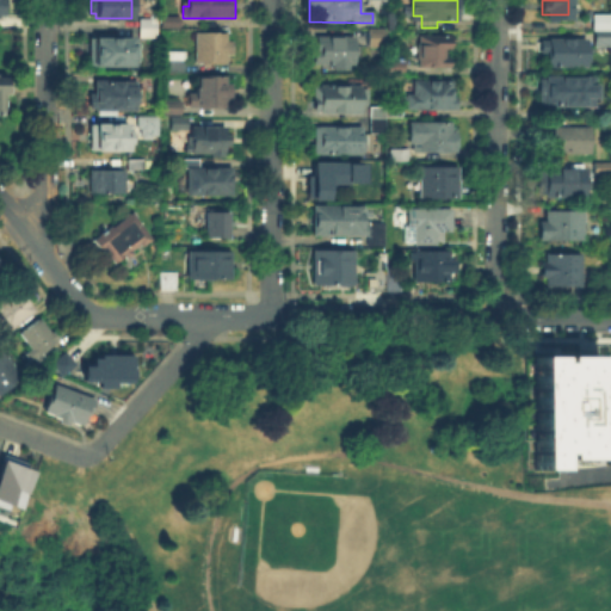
[(605,42),(588,42),(588,11),(606,11),(606,28),(605,42)]
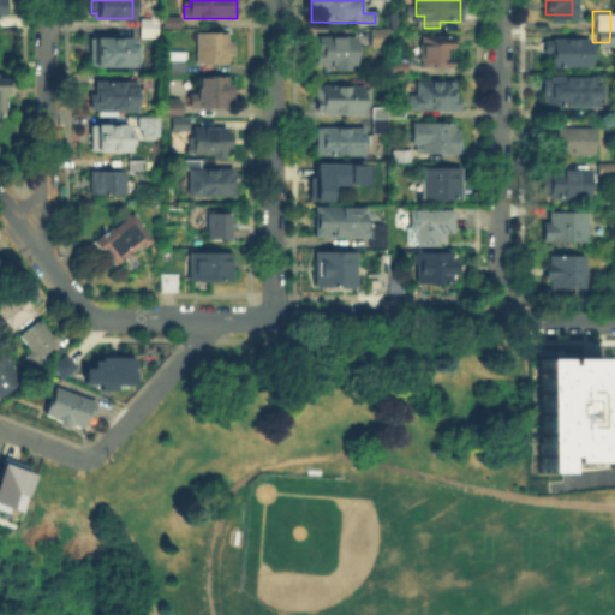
[(142,19),(159,21),(157,39),(142,39),(142,19)]
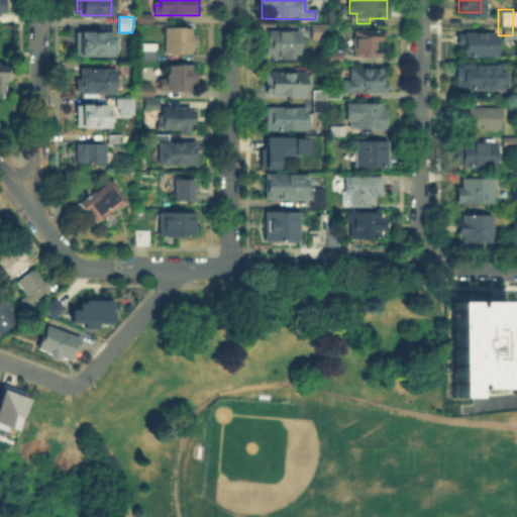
[(326,24),(326,39),(312,39),(312,24),(326,24)]
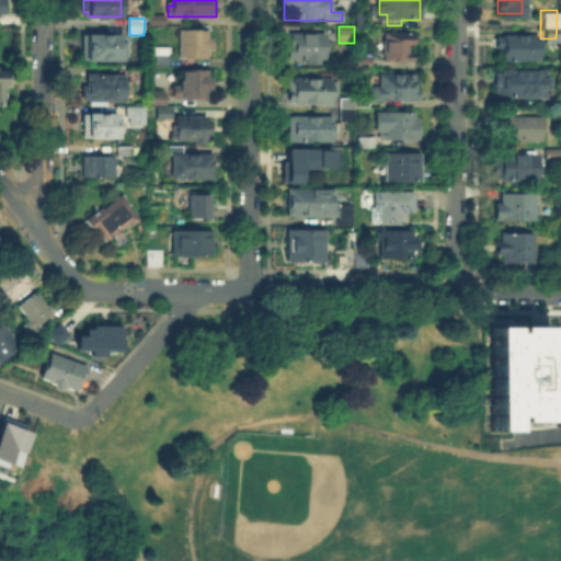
[(181,31),(209,32),(209,38),(214,38),(213,48),(207,55),(207,58),(180,58),(181,31)]
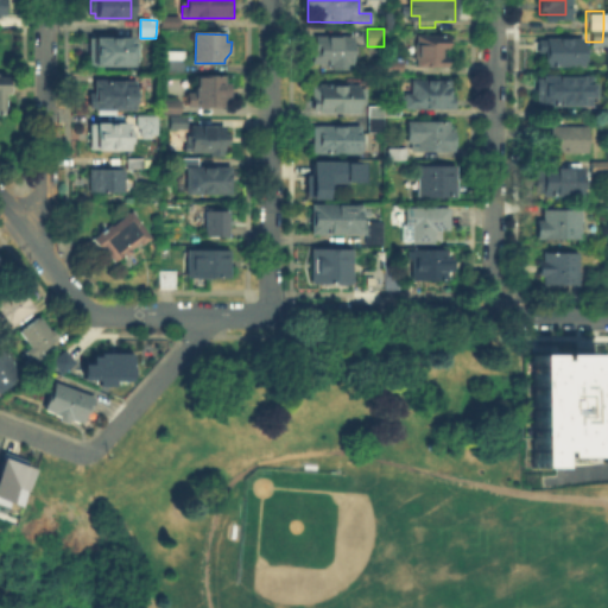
[(533,49),(533,35),(577,35),(577,61),(540,61),(540,49),(533,49)]
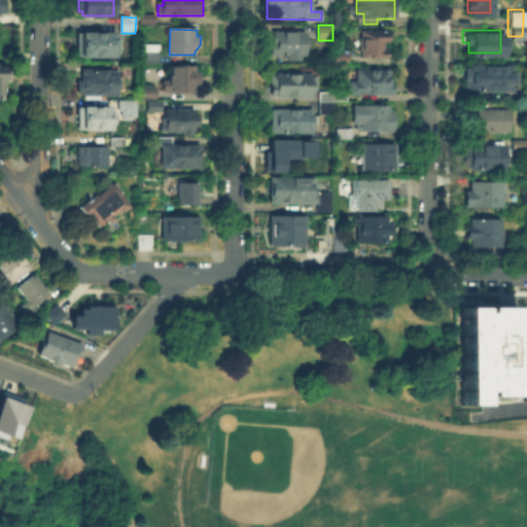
[(363,32),(388,32),(388,43),(386,43),(386,54),(388,54),(388,58),(363,58),(363,32)]
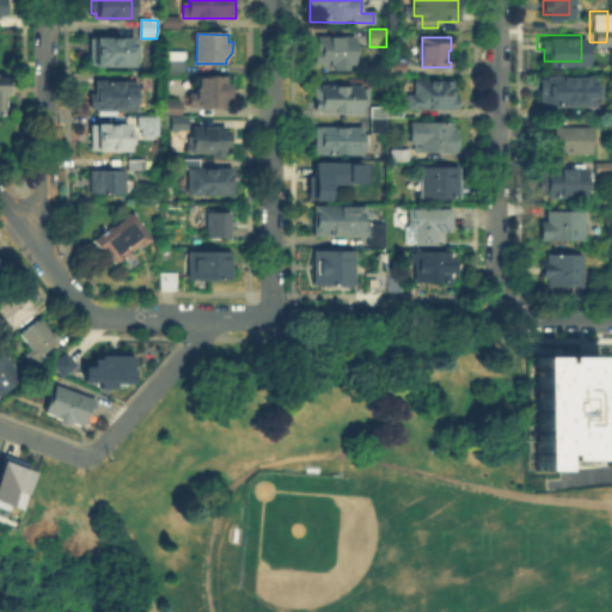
[(355,38),(355,62),(353,65),(349,66),(349,68),(348,69),(335,69),(335,65),(318,65),(318,38),(355,38)]
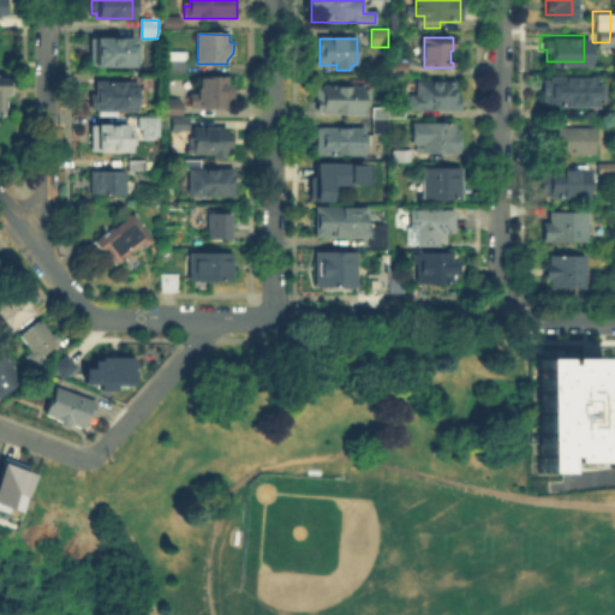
[(133,41),(133,66),(91,66),(91,41),(133,41)]
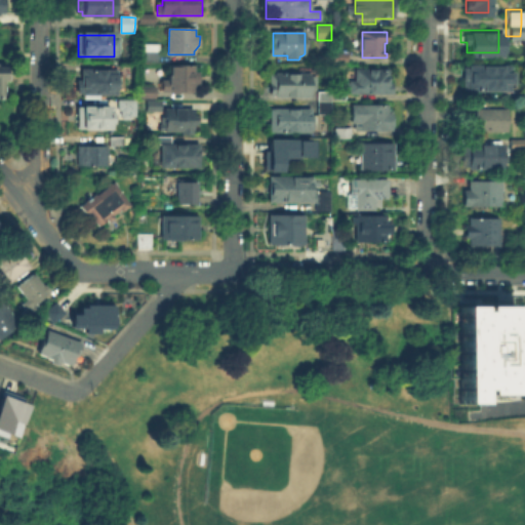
[(162,45),(162,54),(158,54),(158,61),(146,61),(146,45),(162,45)]
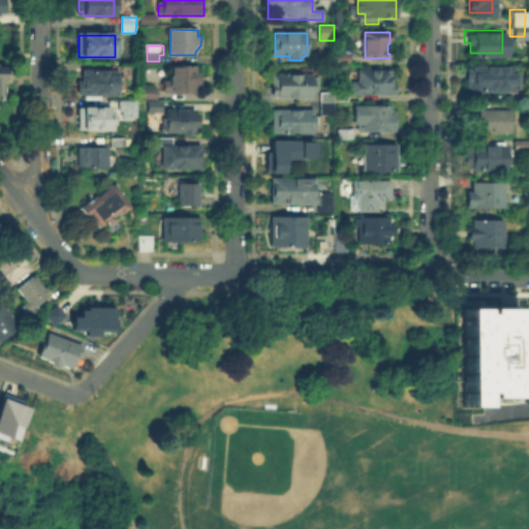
[(339,55),(351,55),(351,63),(339,63),(339,55)]
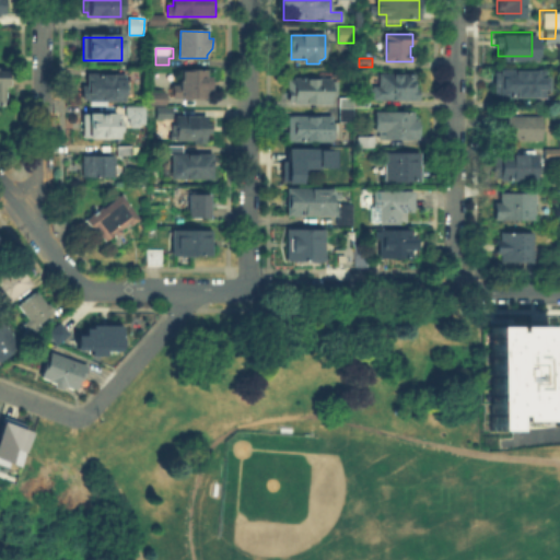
[(490,67),(544,67),(544,92),(490,92),(490,67)]
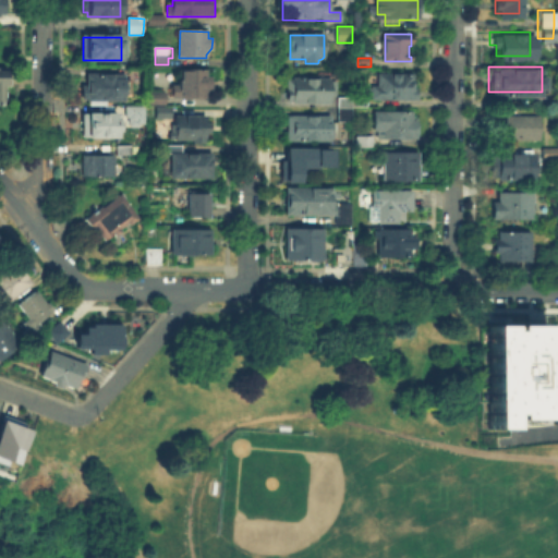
[(208,72),(208,79),(211,79),(211,91),(207,91),(207,97),(181,97),(181,72),(208,72)]
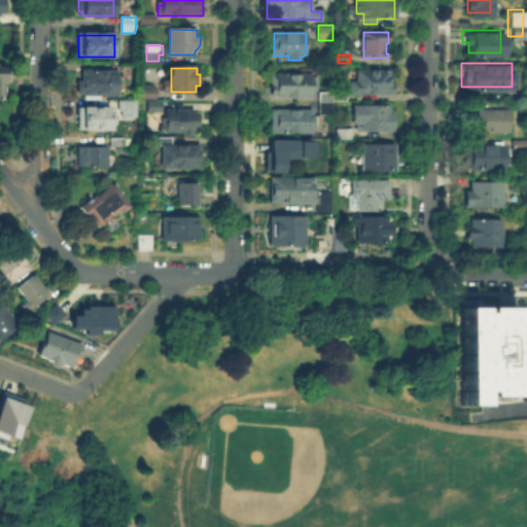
[(351,84),(357,79),(357,71),(390,71),(390,86),(393,86),(393,94),(351,94),(351,84)]
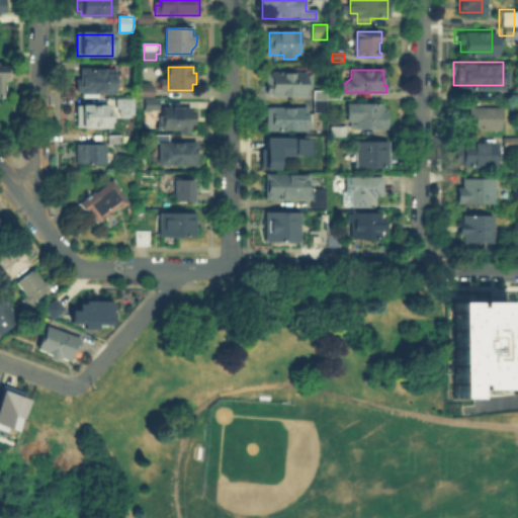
[(78,81),(81,81),(81,71),(115,71),(115,93),(78,93),(78,81)]
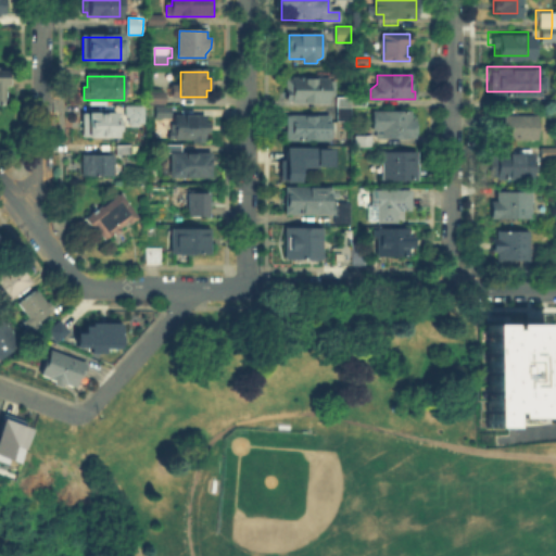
[(287,79),(335,79),(335,96),(329,96),(329,102),(287,102),(287,79)]
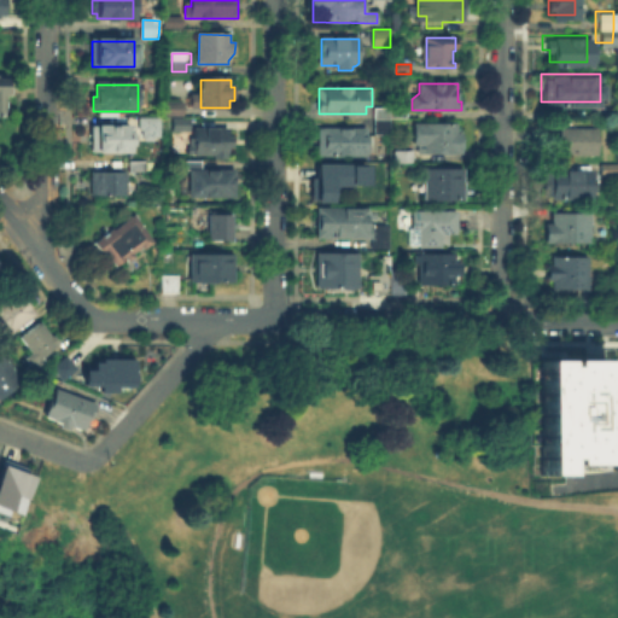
[(184,103),(184,115),(165,115),(165,103),(184,103)]
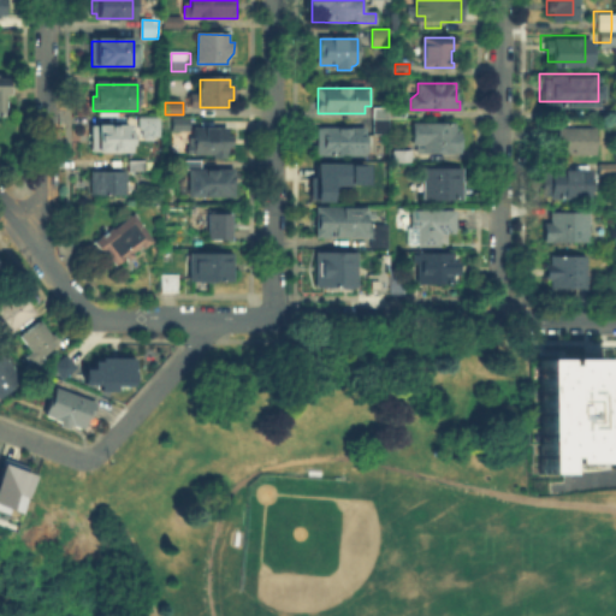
[(404,106),(404,118),(389,118),(389,129),(372,129),(372,105),(404,106)]
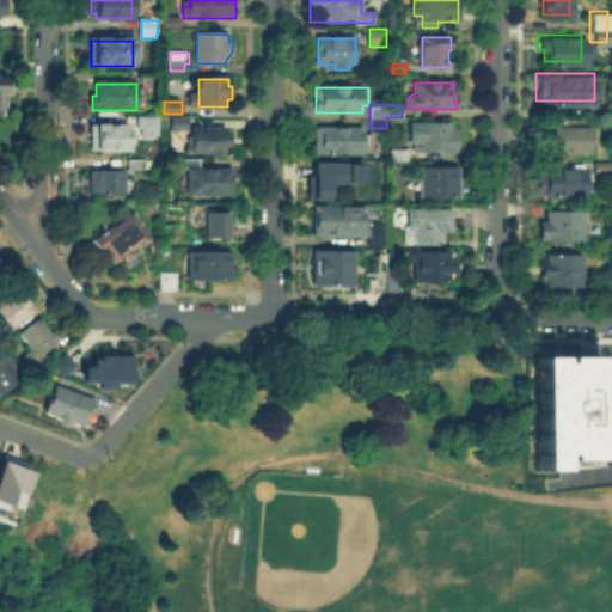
[(157,115),(136,115),(136,134),(155,135),(157,115)]
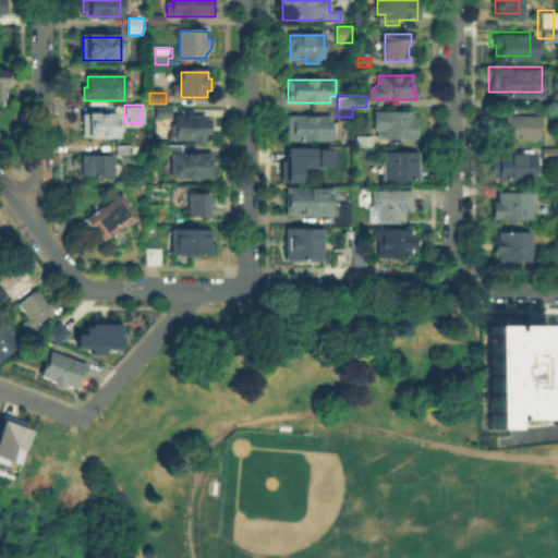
[(158,108),(170,108),(170,119),(158,119),(158,108)]
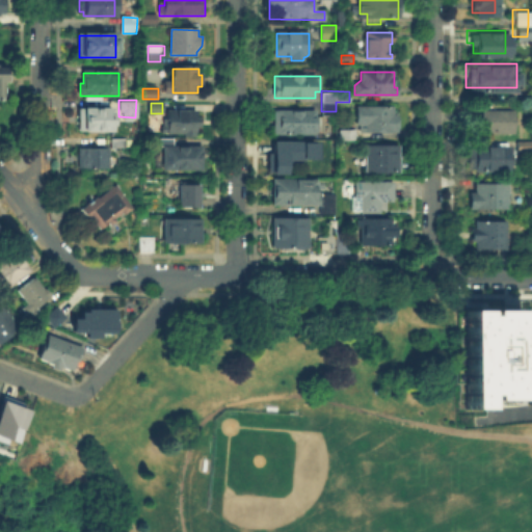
[(479,122),(469,122),(469,107),(510,107),(510,129),(479,129),(479,122)]
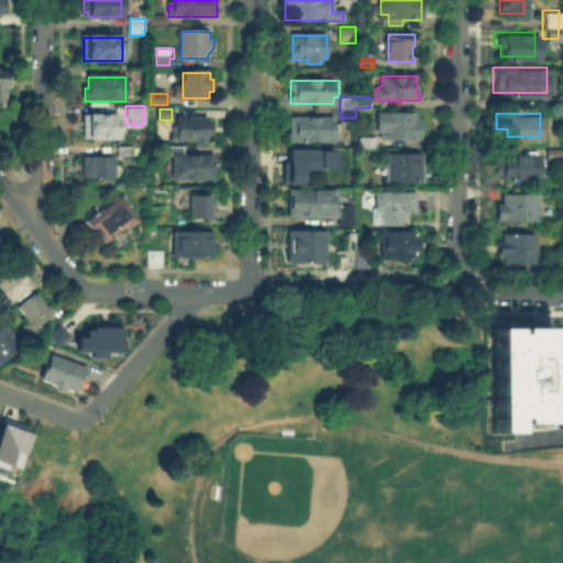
[(381,114),(417,114),(416,123),(421,123),(421,140),(381,140),(381,114)]
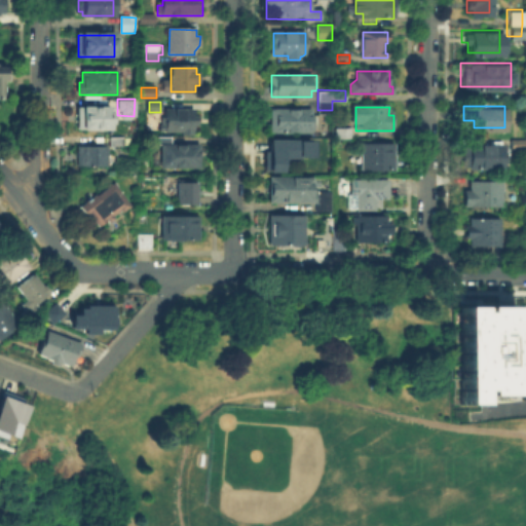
[(109,110),(110,110),(110,128),(78,128),(78,108),(109,109),(109,110)]
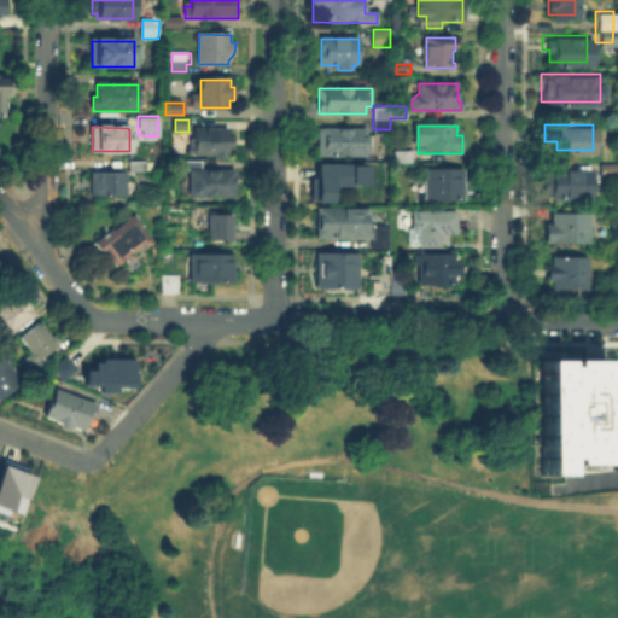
[(194,130),(227,130),(227,156),(194,156),(194,130)]
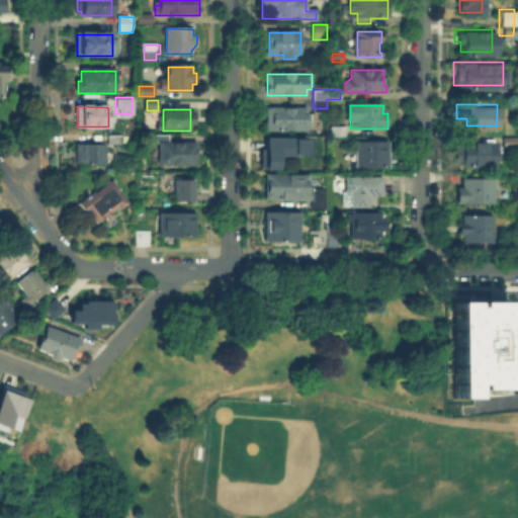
[(307,109),(307,115),(311,115),(311,131),(266,131),(266,109),(307,109)]
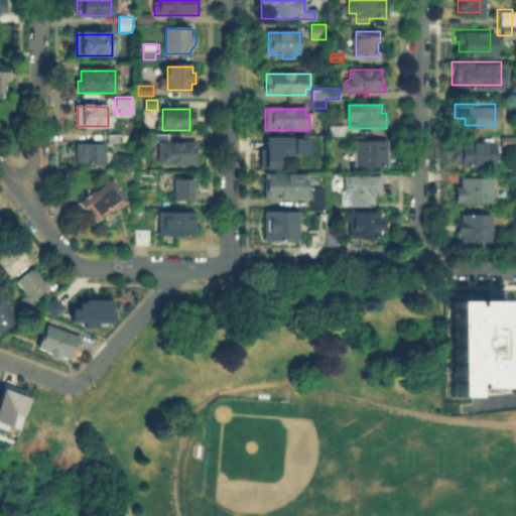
[(346,134),(332,135),(332,127),(345,126),(346,134)]
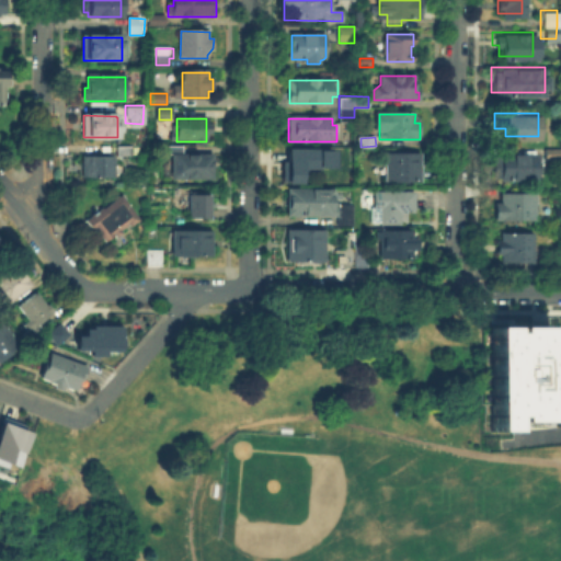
[(554,145),(554,156),(541,156),(541,145),(554,145)]
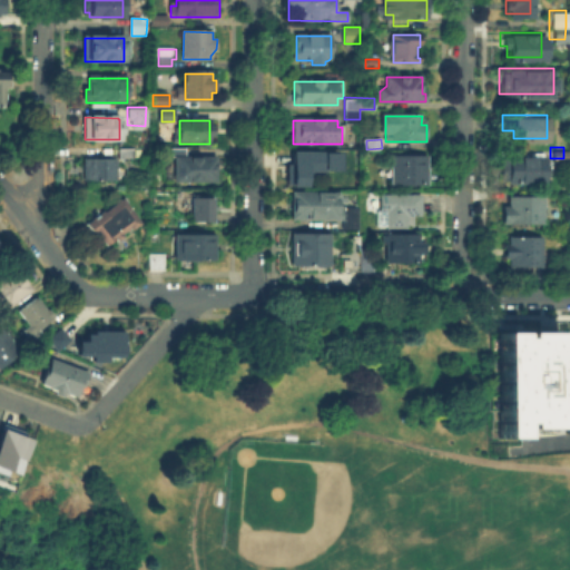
[(134,149),(134,158),(120,158),(120,149),(134,149)]
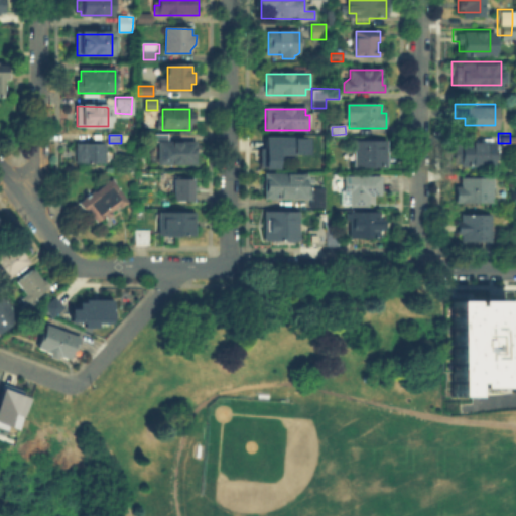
[(260,135),(302,135),(302,154),(275,154),(275,167),(260,167),(260,165),(257,165),(257,146),(260,146),(260,135)]
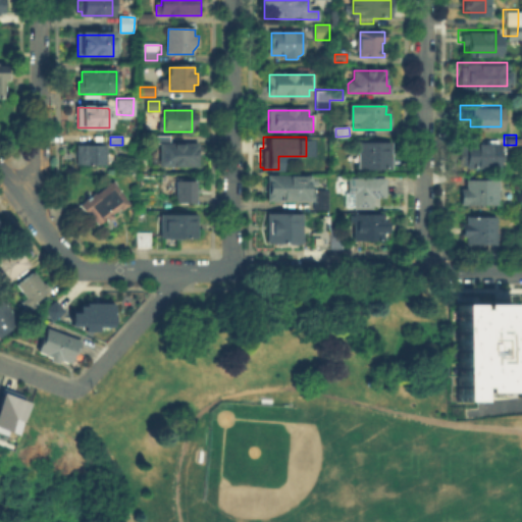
[(353,159),(354,139),(387,140),(386,161),(353,159)]
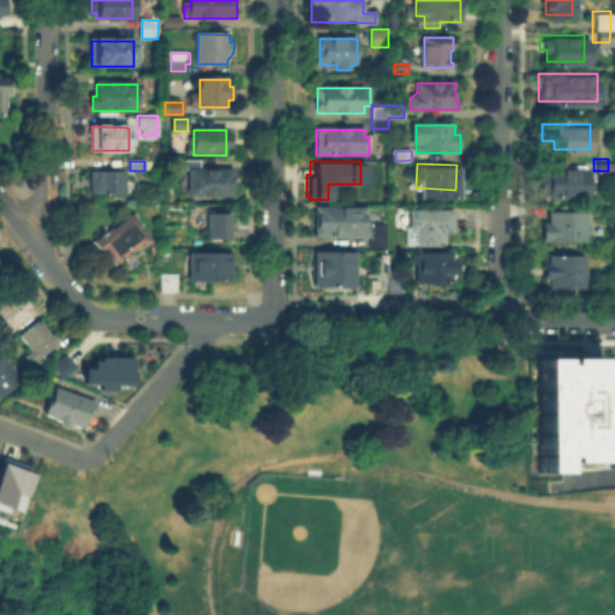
[(538,187),(538,167),(584,167),(584,186),(538,187)]
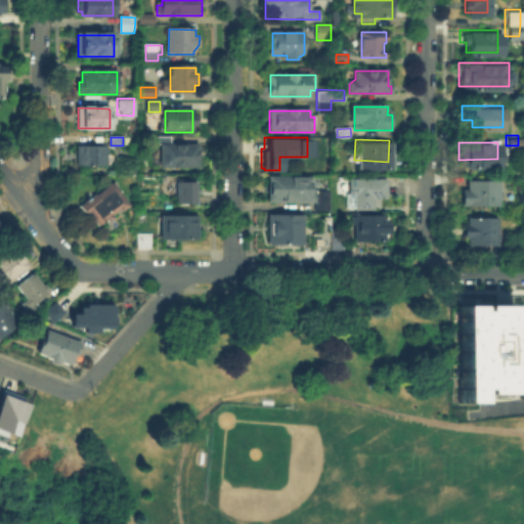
[(158,143),(199,145),(199,167),(158,165),(158,143)]
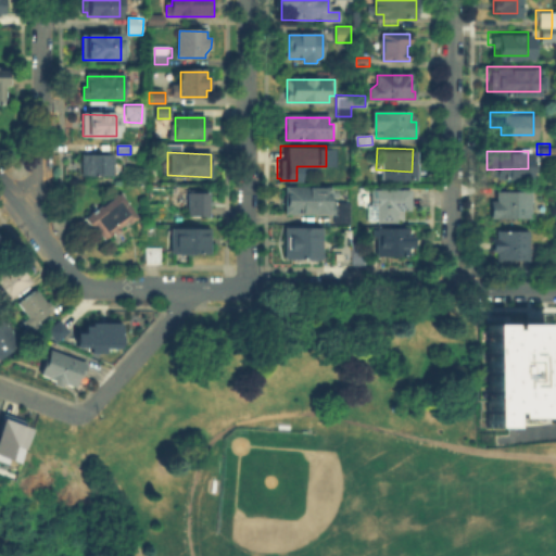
[(81,155),(115,155),(115,176),(81,175),(81,155)]
